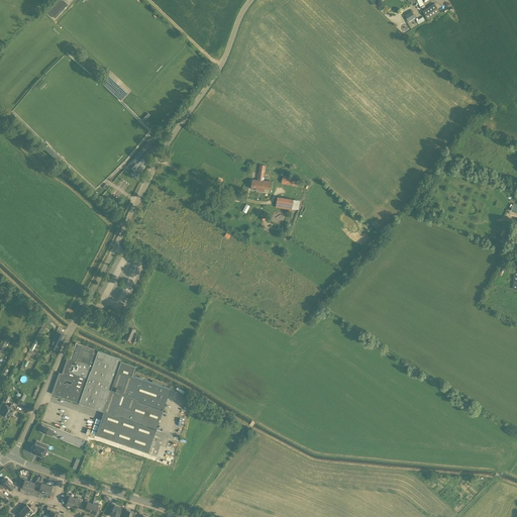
[(59,11),(66,3),(63,0),(57,0),(47,11),(55,18),(60,12),(59,11)]
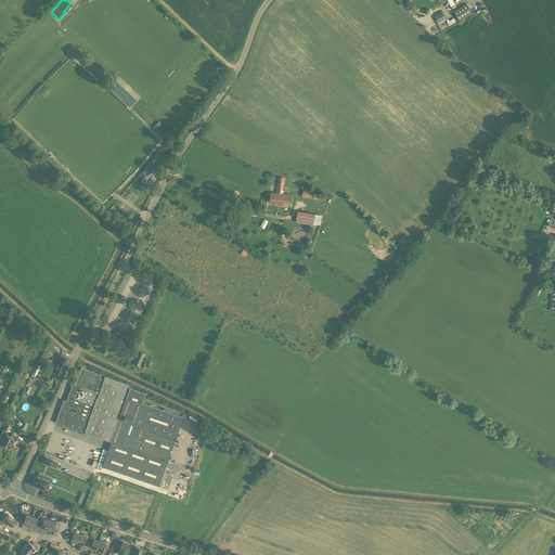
[(466,3),(453,11),(460,21),(472,13),(466,3)]
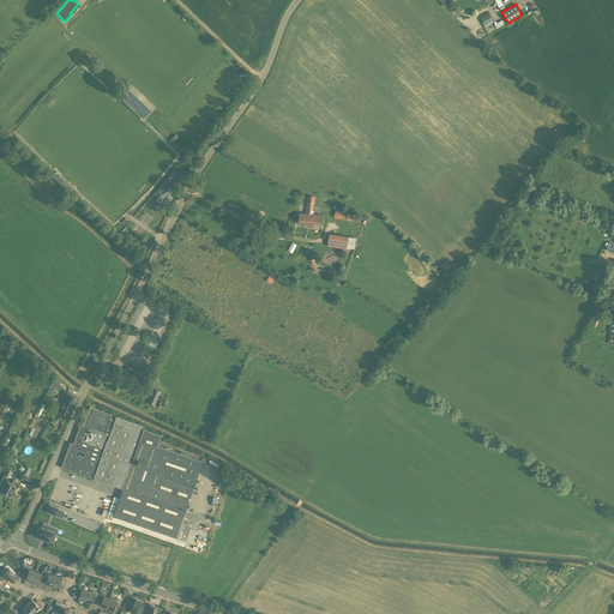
[(485,25),(493,19),(489,13),(481,18),(485,25)]
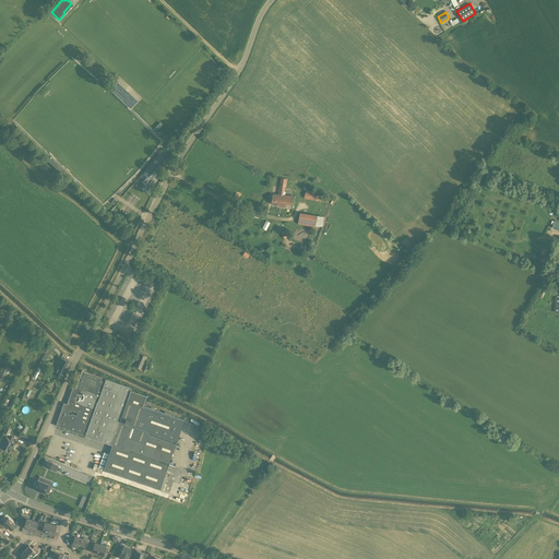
[(138,100),(117,81),(109,90),(125,104),(125,103),(130,108),(138,100)]
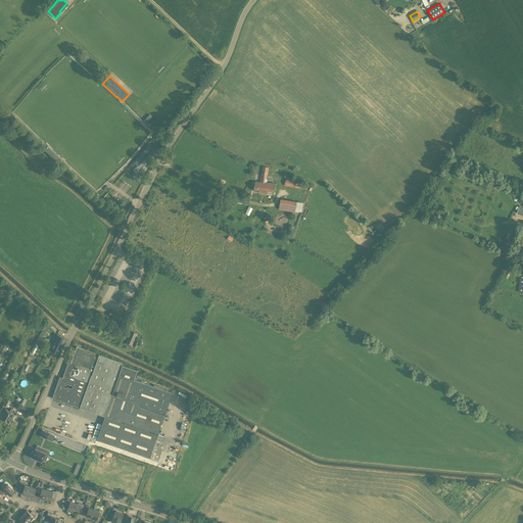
[(157,152),(149,145),(132,165),(135,168),(130,175),(137,181),(148,168),(146,165),(157,152)]
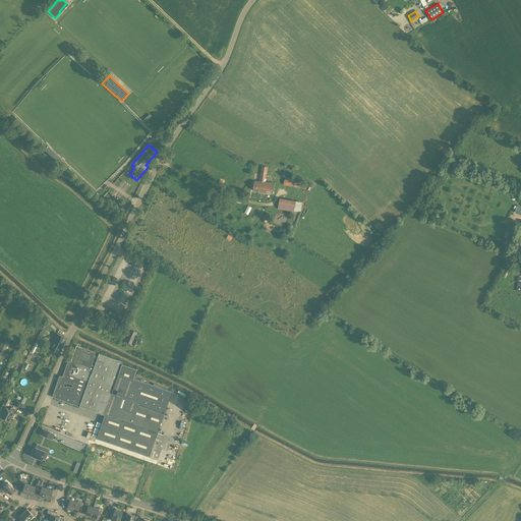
[(61,159),(48,146),(44,150),(58,162),(61,159)]
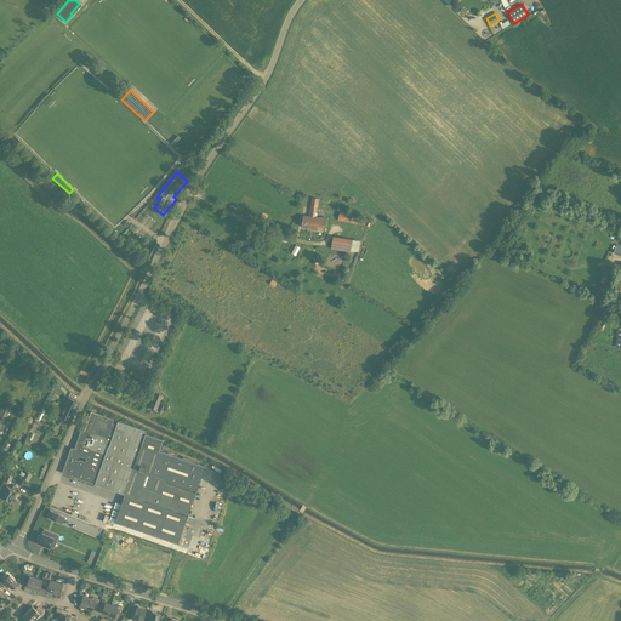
[(312,198),(309,215),(309,216),(303,216),(302,226),(309,228),(309,229),(325,232),(328,218),(315,216),(319,199),(312,198)]
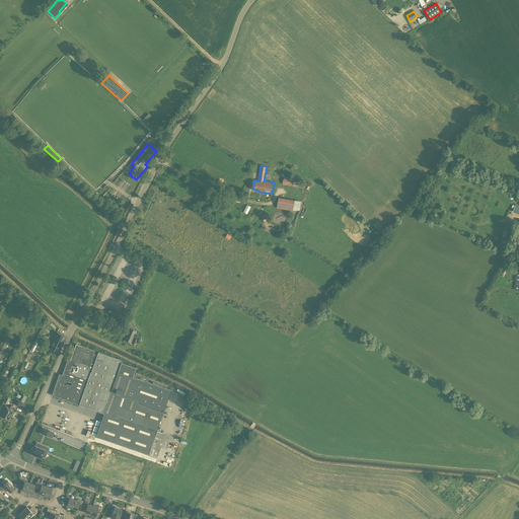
[(293,211),(293,210),(297,211),(297,210),(300,211),(301,202),(294,200),(279,197),(277,208),(293,211)]
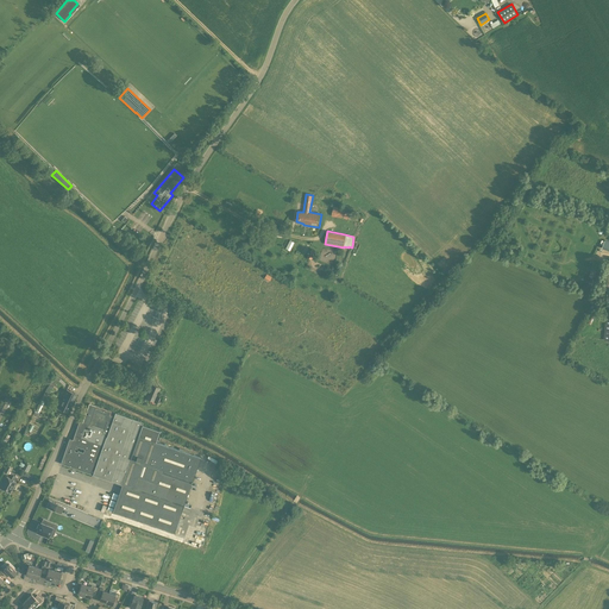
[(145,369),(129,360),(124,370),(139,378),(145,369)]
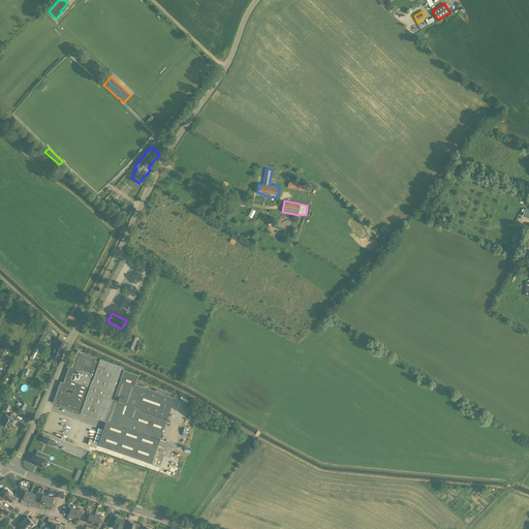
[(49,323),(41,335),(35,347),(38,349),(44,337),(45,337),(49,330),(51,331),(54,329),(51,325),(49,323)]
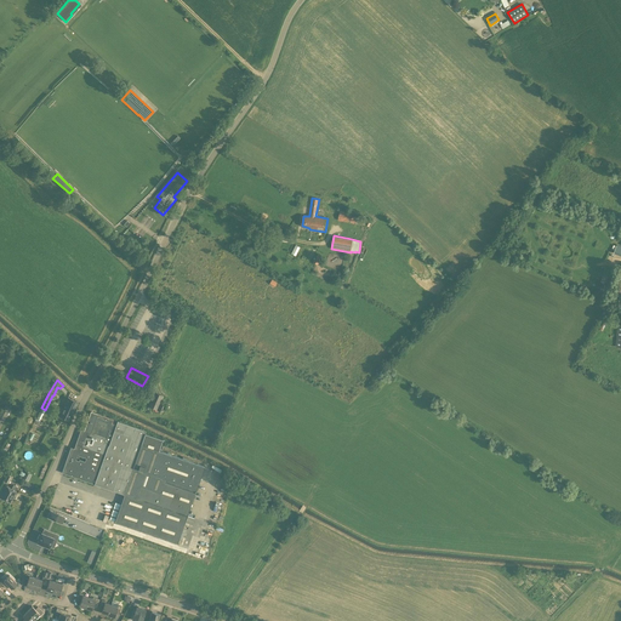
[(120,383),(112,380),(107,389),(115,393),(120,383)]
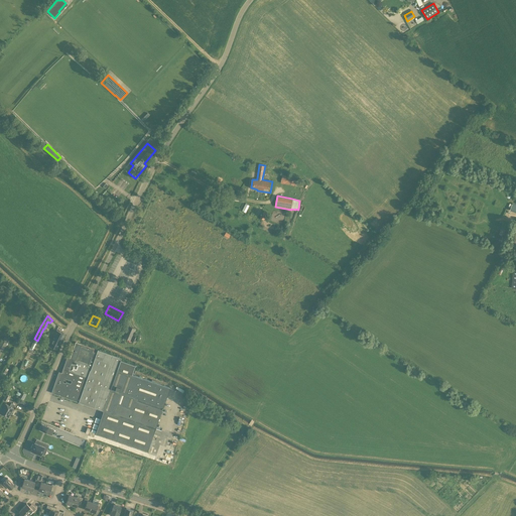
[(133,336),(136,329),(128,326),(123,338),(135,343),(137,338),(133,336)]
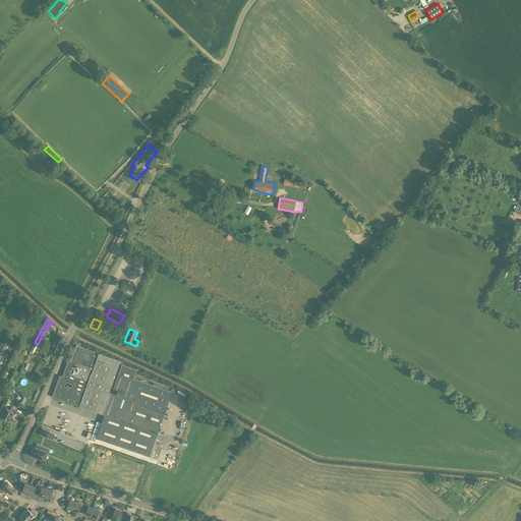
[(57,334),(52,343),(50,341),(47,347),(50,348),(49,349),(58,353),(65,338),(57,334)]
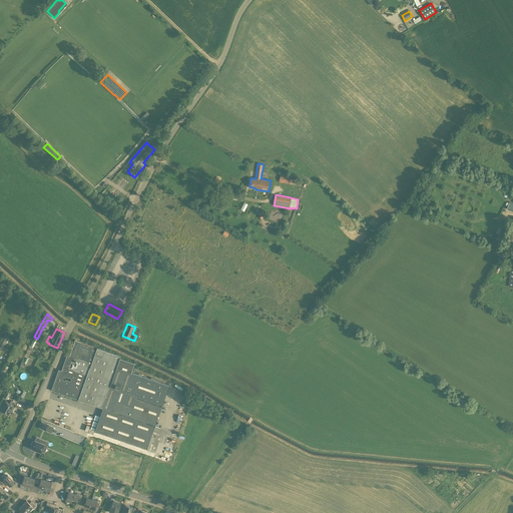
[(131,371),(133,371),(136,364),(119,358),(120,356),(96,348),(97,348),(75,340),(69,356),(66,355),(61,371),(58,370),(51,391),(78,400),(102,408),(94,431),(146,449),(168,385),(130,372),(131,371)]
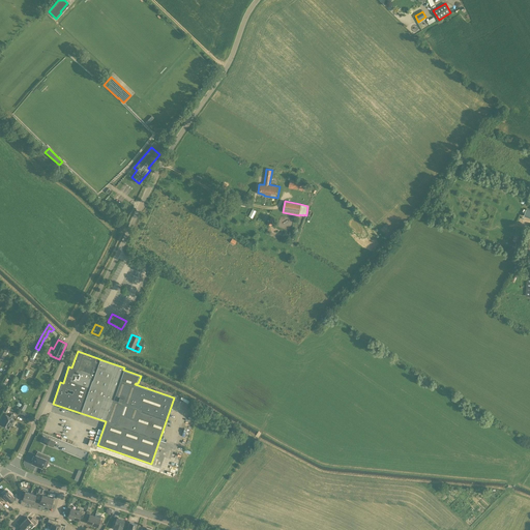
[(11,414),(9,417),(4,414),(0,422),(0,423),(8,429),(13,419),(15,416),(11,414)]
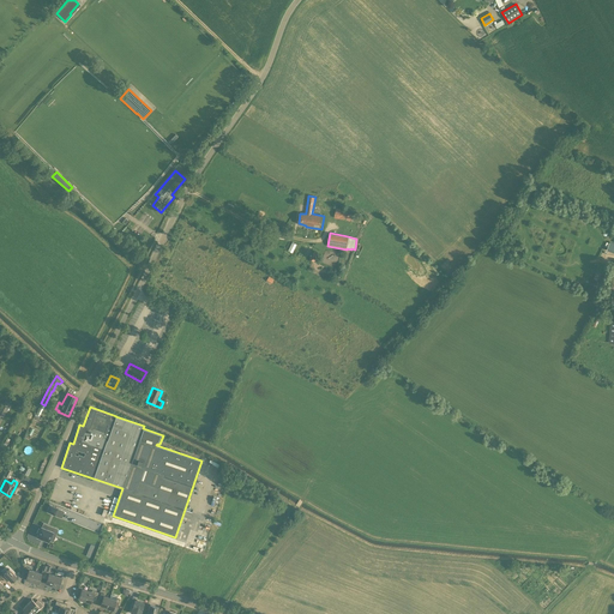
[(50,505),(48,512),(55,515),(58,509),(50,505)]
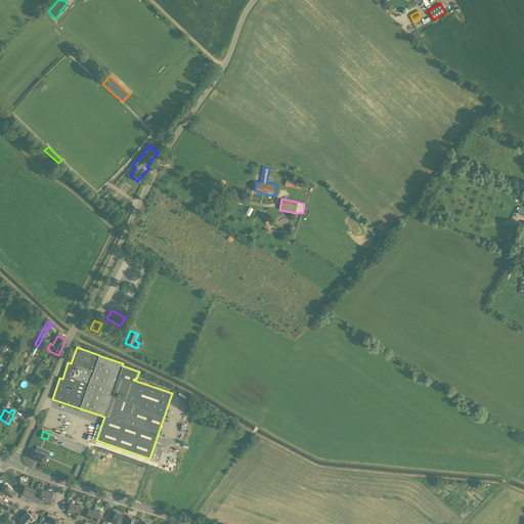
[(32,455),(31,457),(41,462),(45,453),(35,448),(34,451),(33,450),(31,454),(32,455)]
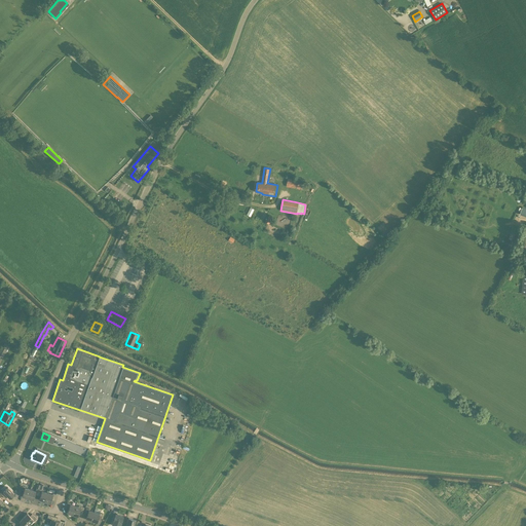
[(30,489),(25,488),(25,487),(23,486),(21,492),(23,493),(22,496),(27,498),(30,489)]
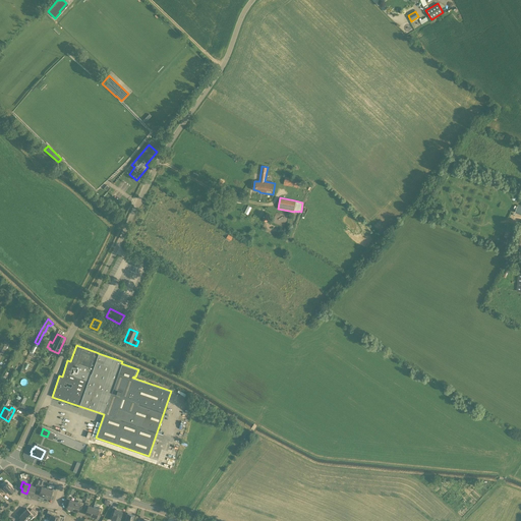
[(2,486),(0,487),(0,488),(2,490),(5,494),(7,491),(9,494),(14,488),(7,482),(3,487),(2,486)]
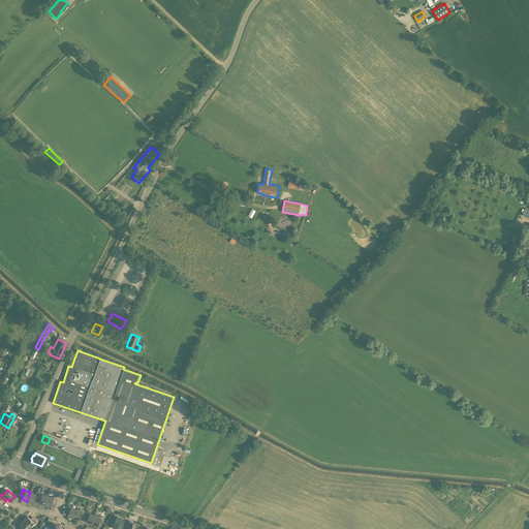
[(30,492),(27,501),(33,503),(35,497),(37,498),(39,492),(37,491),(36,494),(30,492)]
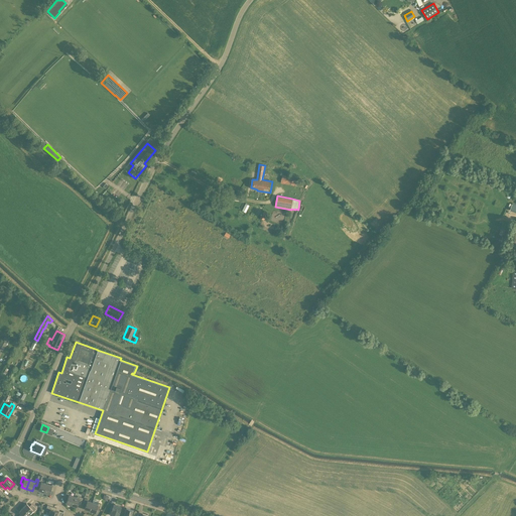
[(38,480),(36,486),(39,487),(38,490),(43,492),(46,484),(41,482),(41,481),(38,480)]
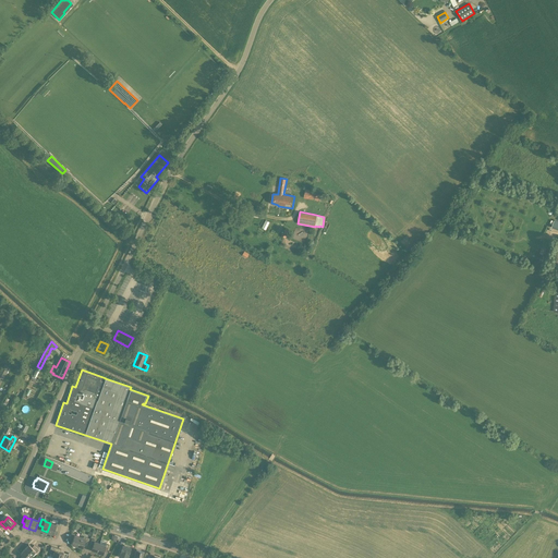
[(50,523),(47,532),(53,534),(55,530),(57,531),(59,524),(57,523),(56,524),(50,523)]
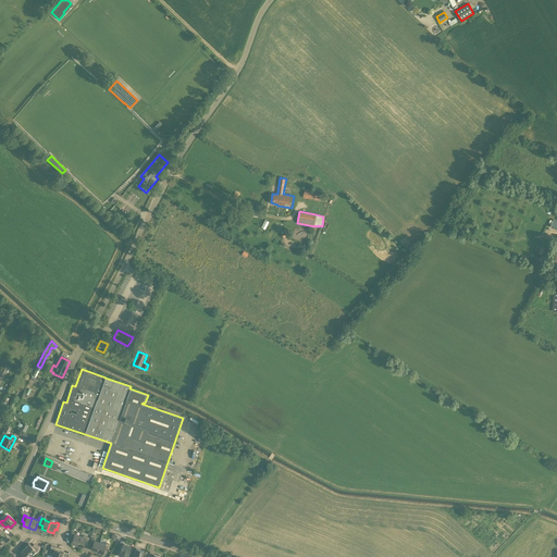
[(79,535),(74,534),(75,533),(71,532),(69,539),(72,540),(71,543),(77,545),(79,535)]
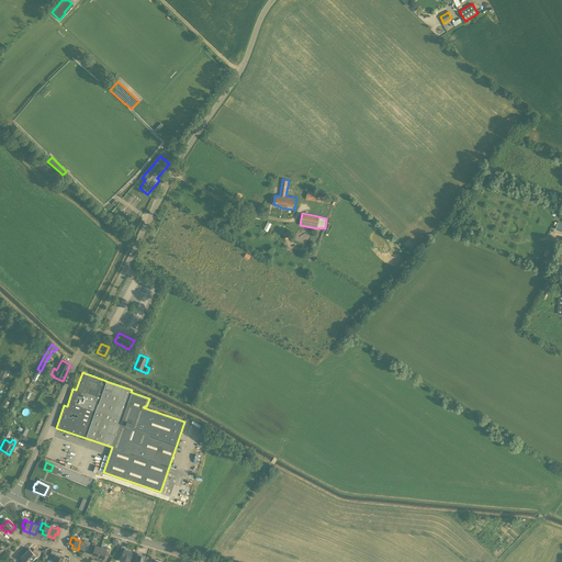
[(83,541),(80,540),(78,550),(83,552),(85,548),(88,549),(90,542),(85,540),(83,541)]
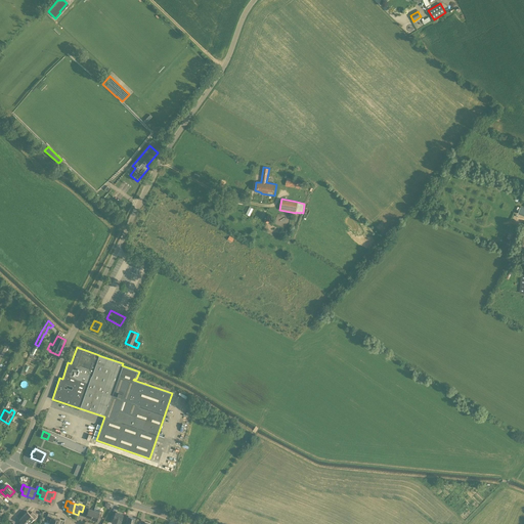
[(93,510),(88,509),(89,508),(86,507),(84,513),(87,514),(85,517),(91,519),(93,510)]
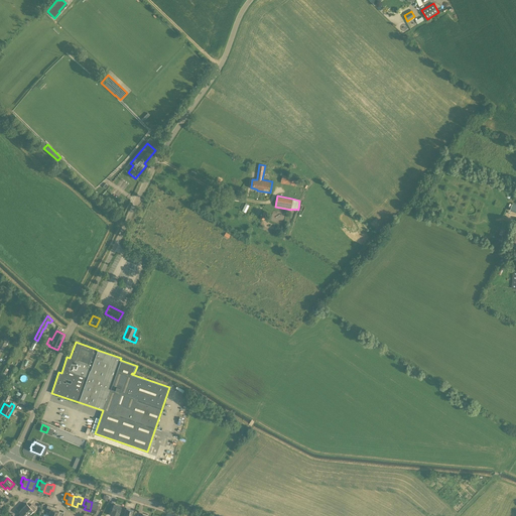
[(97,504),(92,502),(90,511),(95,513),(96,509),(99,510),(101,504),(98,503),(97,504)]
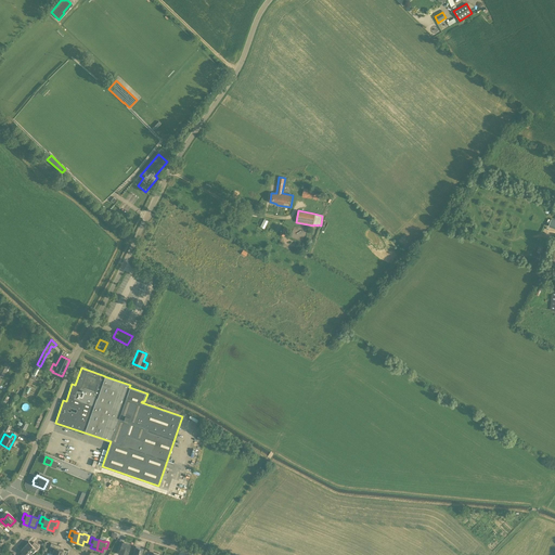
[(24,546),(31,553),(35,549),(36,550),(38,547),(34,542),(31,544),(28,542),(24,546)]
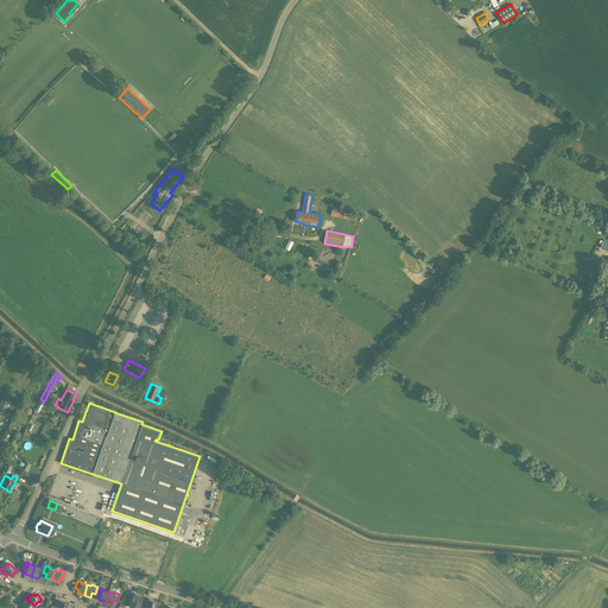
[(133,594),(132,601),(131,601),(128,607),(132,607),(139,607),(141,603),(140,603),(143,597),(133,594)]
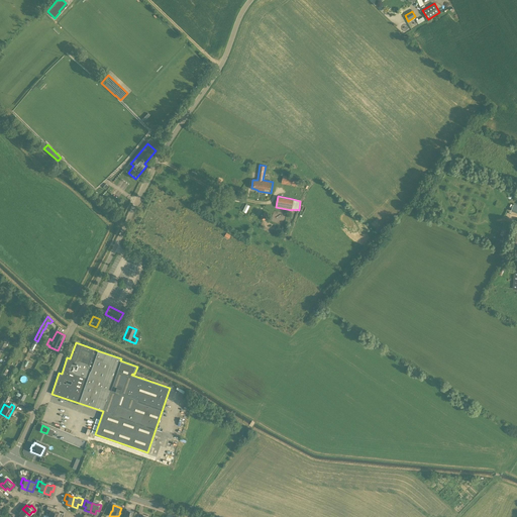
[(57,509),(50,507),(47,506),(46,509),(50,510),(48,515),(54,516),(57,516),(59,513),(56,512),(57,509)]
